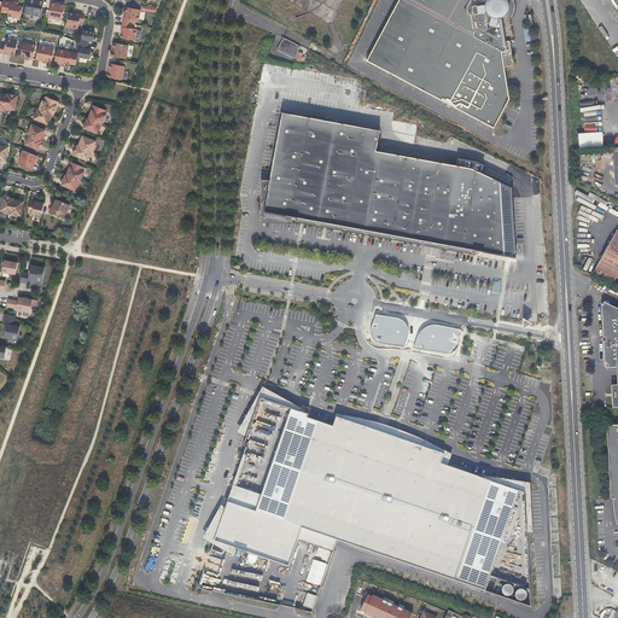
[(27,0),(24,13),(28,13),(41,17),(44,1),(39,0),(39,1),(34,1),(34,0),(27,0)]
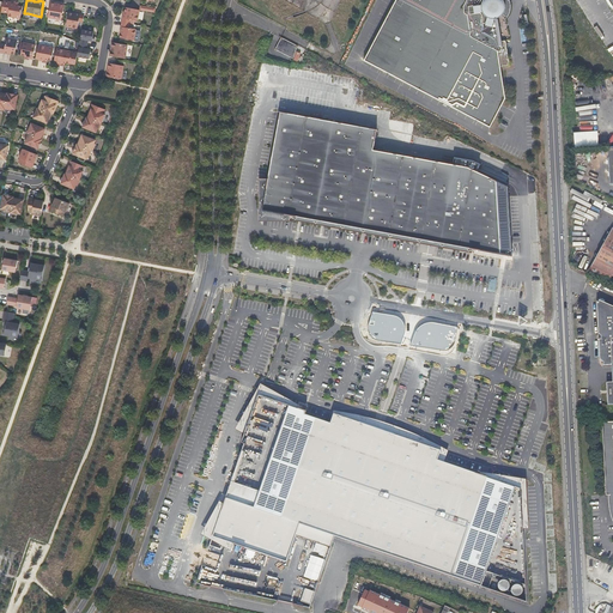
[(395,0),(363,60),(489,128),(504,99),(499,67),(510,66),(507,42),(502,42),(498,25),(497,19),(499,17),(504,20),(509,17),(511,8),(508,0),(395,0)]
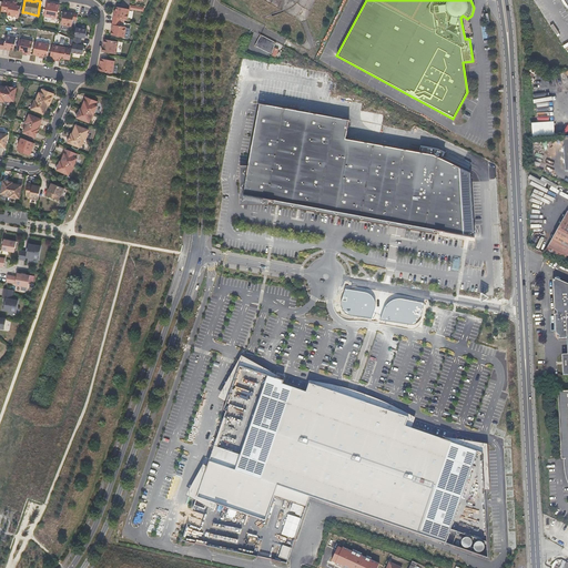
[(19,17),(21,6),(17,6),(17,3),(3,1),(2,9),(8,10),(7,14),(19,17)]
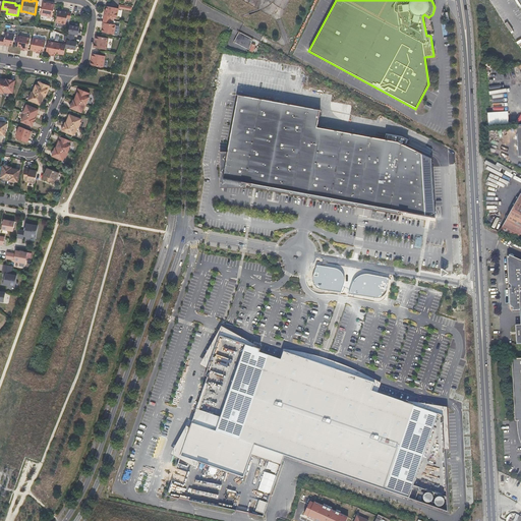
[(52,17),(55,4),(51,3),(51,4),(47,4),(47,3),(43,2),(41,15),(52,17)]
